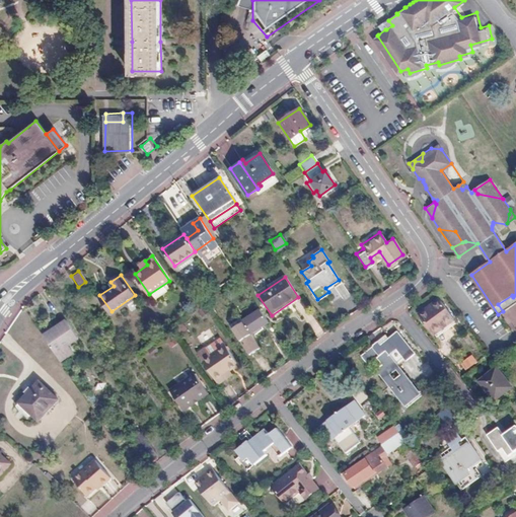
[(503,311),(498,314),(498,315),(515,302),(515,295),(513,297),(512,295),(498,304),(503,311)]
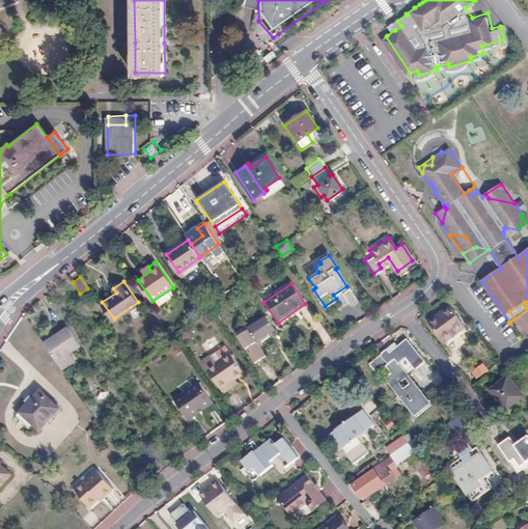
[(463,323),(447,303),(426,318),(442,339),(463,323)]
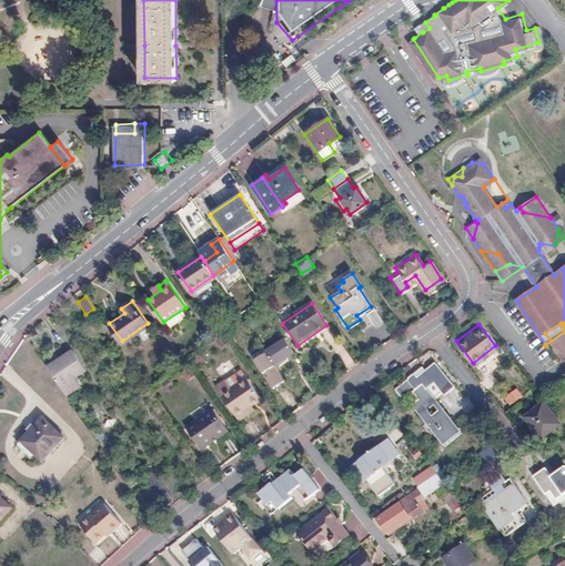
[(271,359),(290,346),(281,333),(262,345),(271,359)]
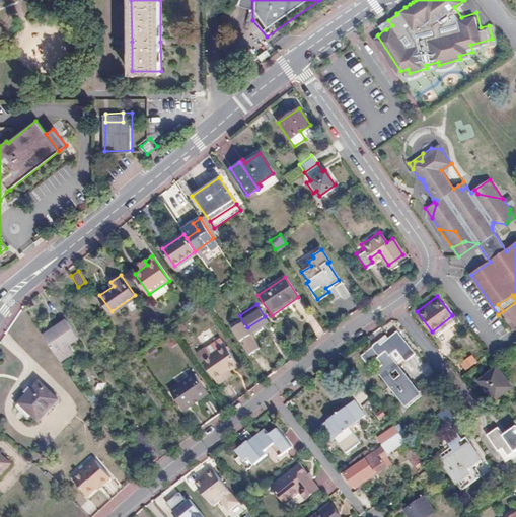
[(64,319),(42,334),(59,359),(71,351),(66,344),(76,337),(64,319)]
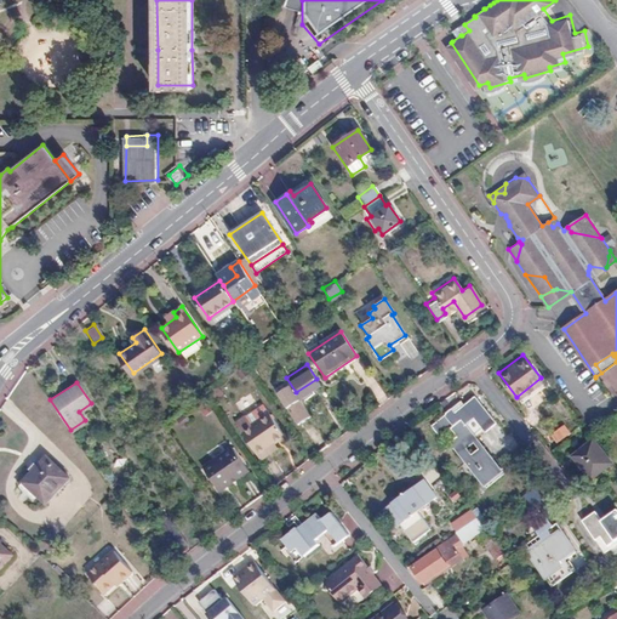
[(290,386),(281,391),(285,396),(292,390),(290,386)]
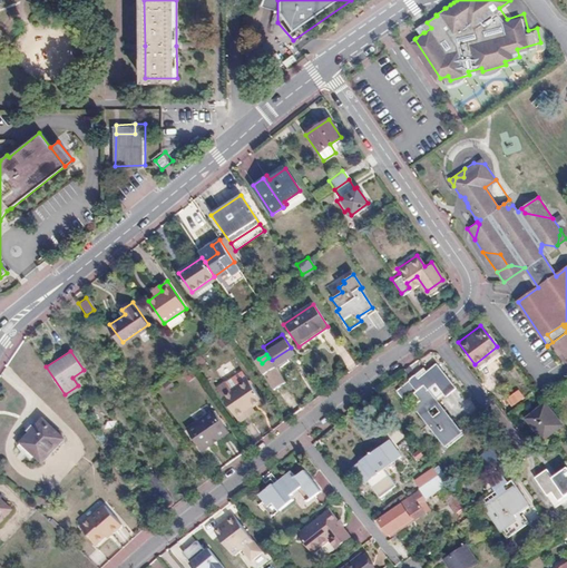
[(272,363),(265,368),(276,385),(284,381),(272,363)]
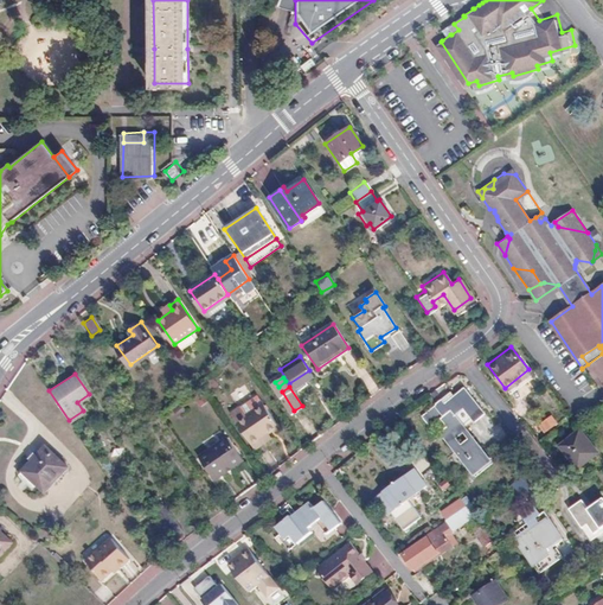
[(461,387),(456,389),(475,412),(480,407),(461,387)]
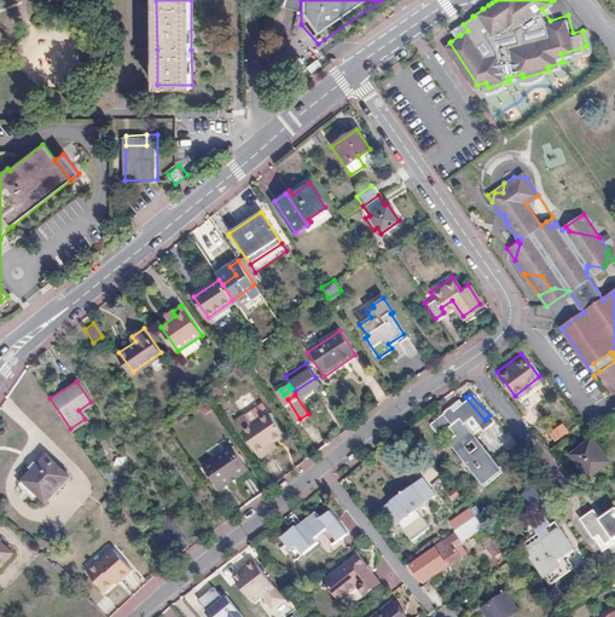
[(485,420),(465,397),(451,409),(448,405),(441,411),(442,413),(428,424),(445,444),(450,440),(482,483),(500,470),(471,431),(485,420)]
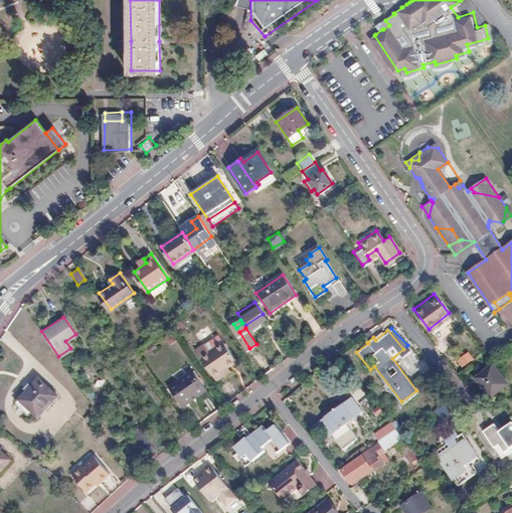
[(240,368),(228,349),(205,365),(220,388),(230,382),(227,378),(240,368)]
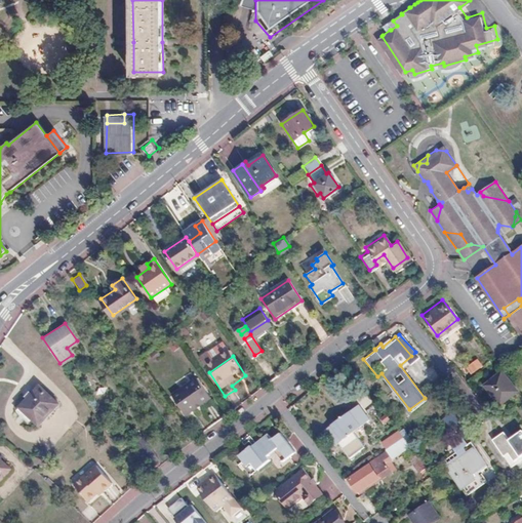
[(514,391),(499,370),(482,384),(497,403),(514,391)]
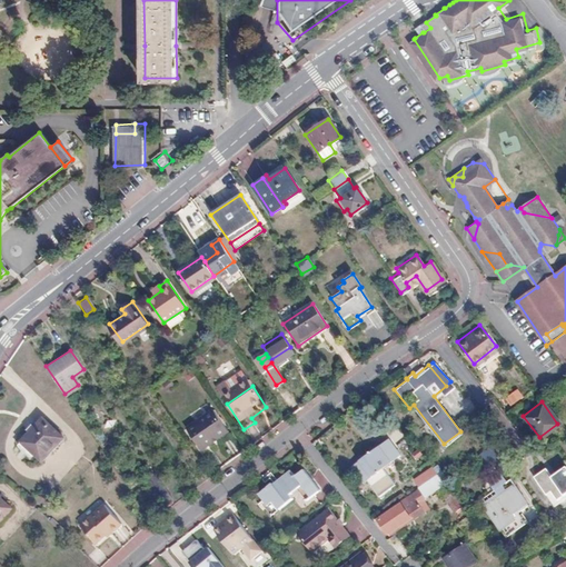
[(227,429),(212,406),(185,425),(200,447),(211,440),(210,438),(215,435),(217,436),(227,429)]
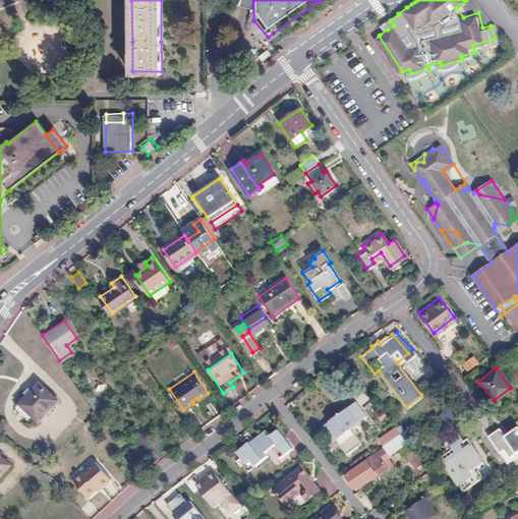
[(64,405),(45,387),(24,409),(45,427),(64,405)]
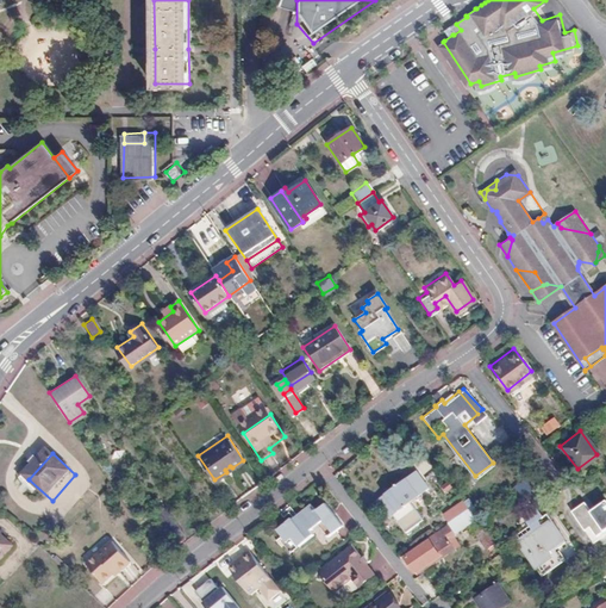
[(518,501),(532,489),(522,475),(507,486),(518,501)]
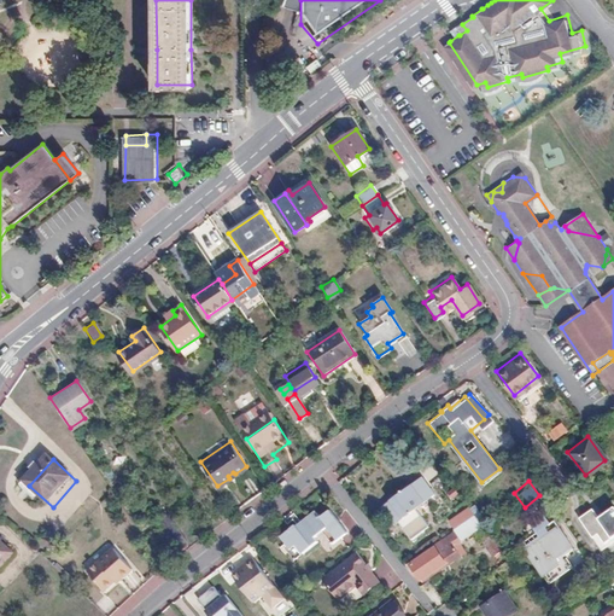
[(419,504),(421,503),(408,483),(389,498),(399,513),(396,517),(411,539),(422,529),(420,526),(424,523),(419,516),(413,509),(416,506),(419,504)]
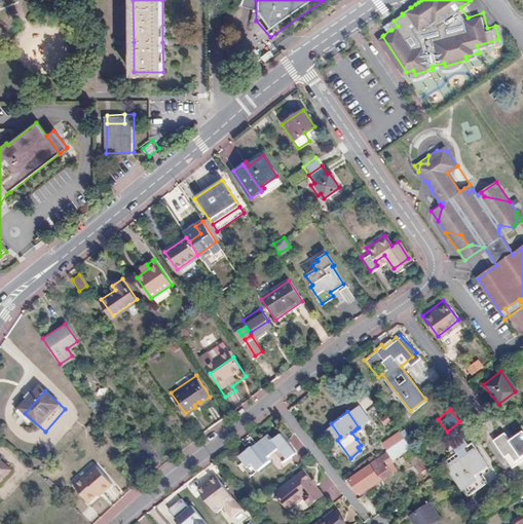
[(340,437),(331,423),(328,426),(337,440),(340,437)]
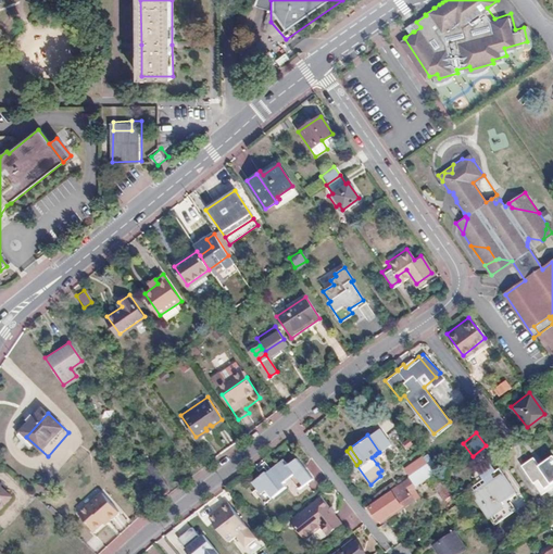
[(425,461),(420,453),(403,464),(406,471),(409,470),(425,461)]
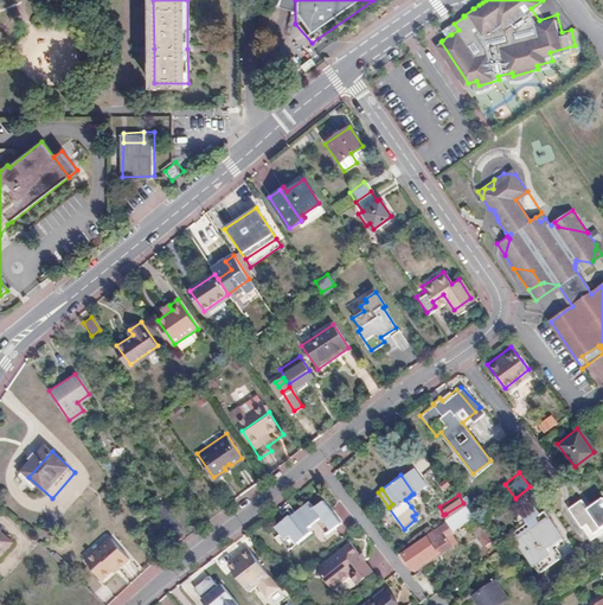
[(589,532),(602,521),(602,500),(601,497),(587,507),(579,497),(565,507),(578,526),(583,523),(589,532)]
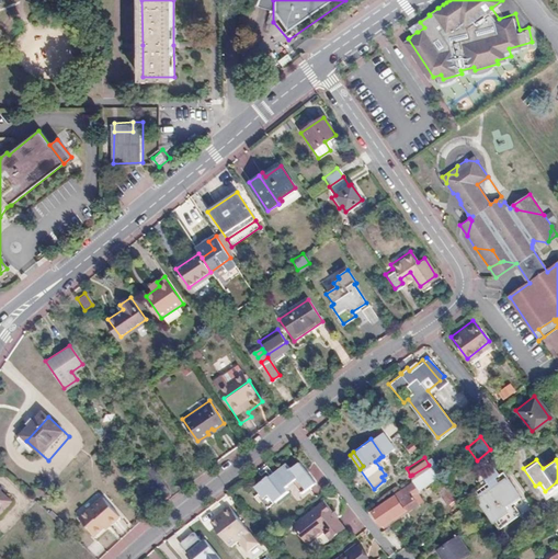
[(143,468),(151,481),(159,477),(149,463),(143,468)]
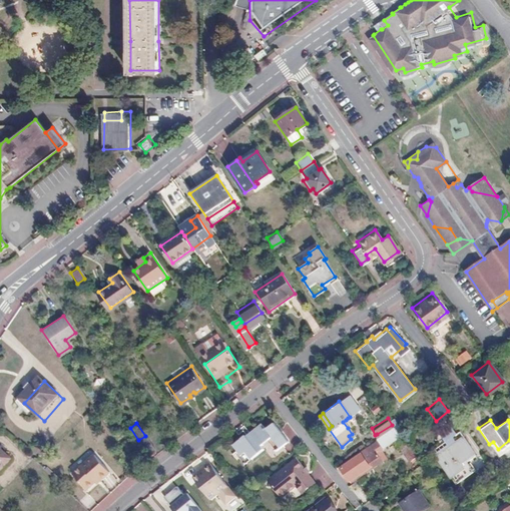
[(399,428),(395,423),(392,425),(377,434),(381,442),(395,434),(394,432),(399,428)]
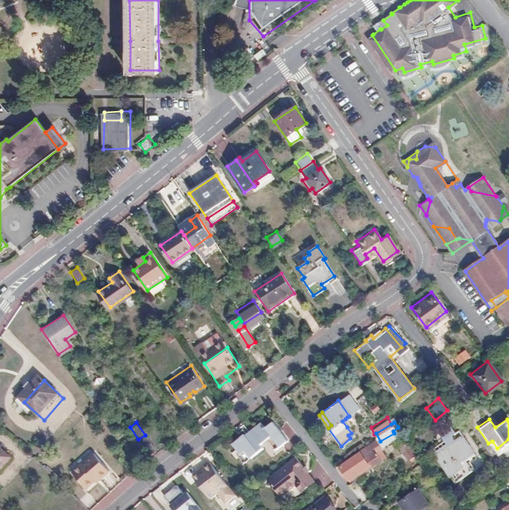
[(286,442),(272,423),(264,429),(260,424),(244,436),(242,435),(231,444),(239,454),(245,450),(251,458),(264,448),(262,444),(269,439),(277,448),(286,442)]
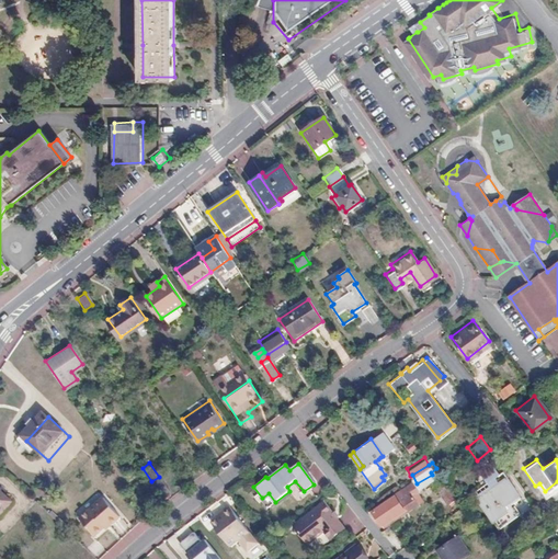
[(475,495),(491,520),(507,509),(504,506),(520,495),(504,475),(501,477),(493,466),(480,475),(488,486),(475,495)]
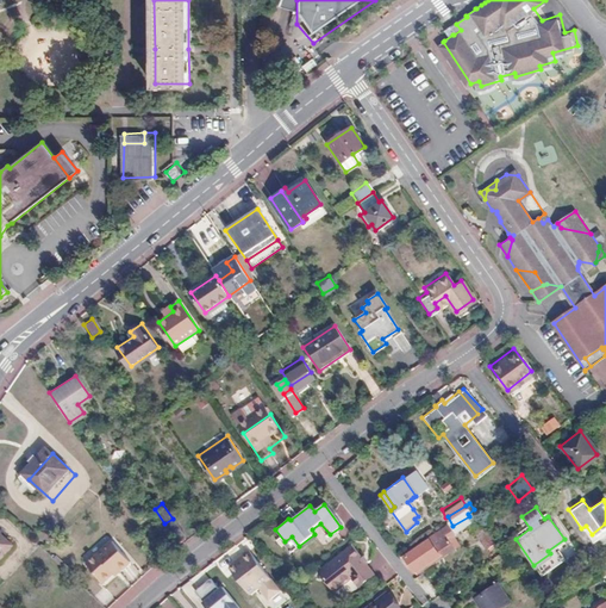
[(170,533),(179,527),(173,519),(164,523),(170,533)]
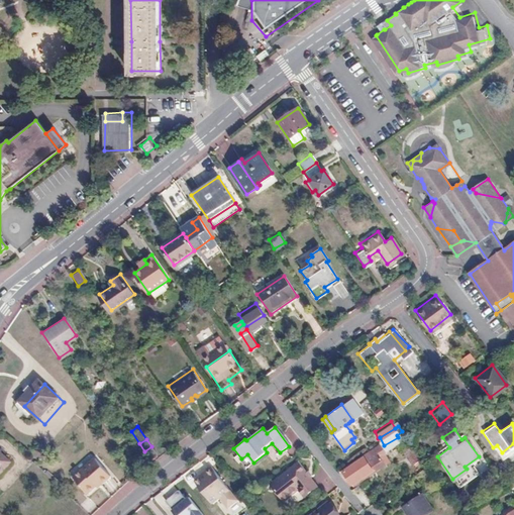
[(409,445),(401,451),(412,467),(420,461),(409,445)]
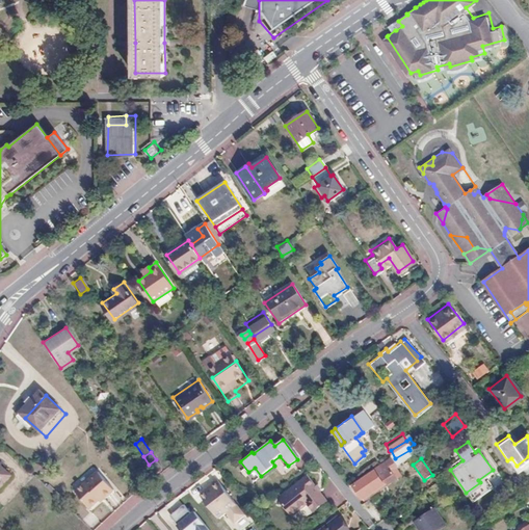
[(0,491),(12,478),(0,466),(0,491)]
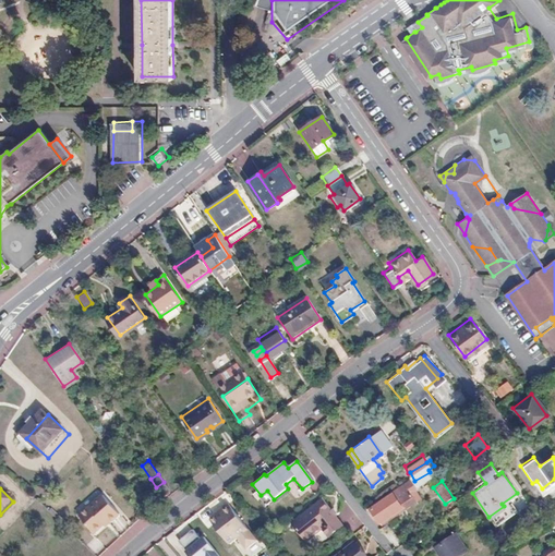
[(92,531),(100,523),(105,519),(106,521),(117,511),(99,493),(76,515),(92,531)]
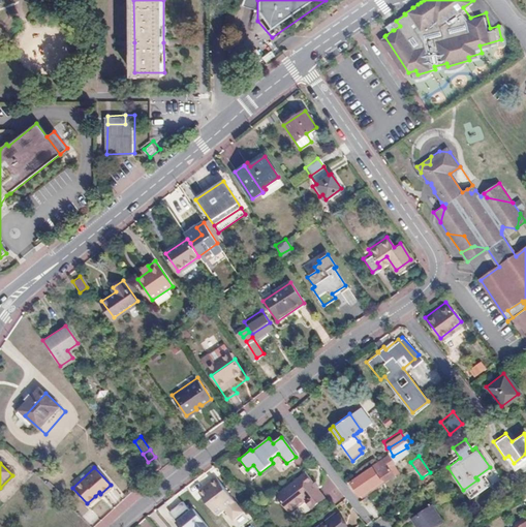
[(393,476),(387,467),(376,473),(372,467),(350,482),(362,497),(393,476)]
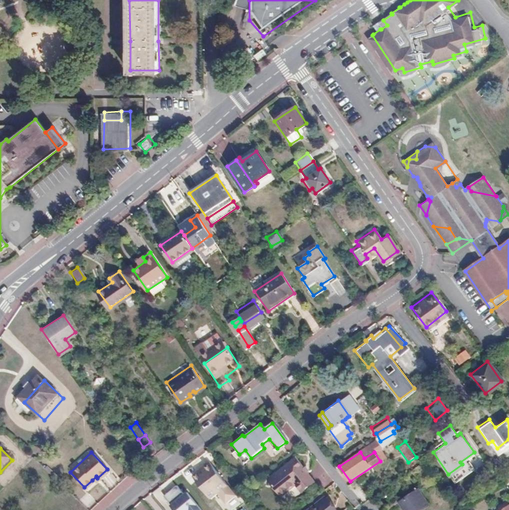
[(311,481),(292,457),(265,480),(278,495),(293,484),(298,491),(311,481)]
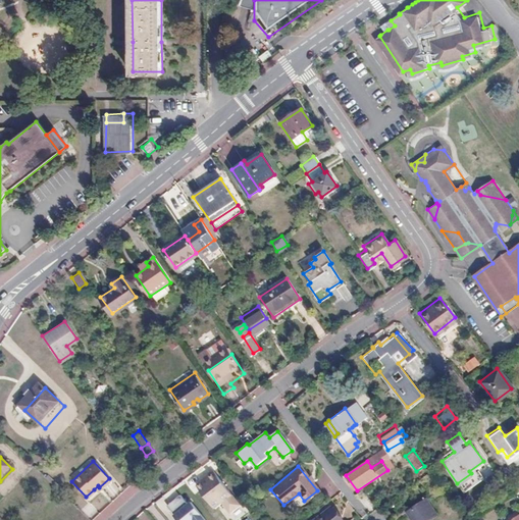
[(228,512),(239,505),(212,470),(205,475),(206,476),(195,484),(213,508),(220,502),(228,512)]
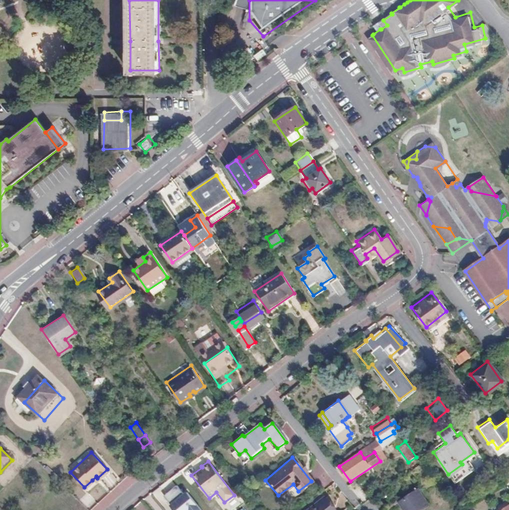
[(462,464),(448,474),(450,477),(464,467),(462,464)]
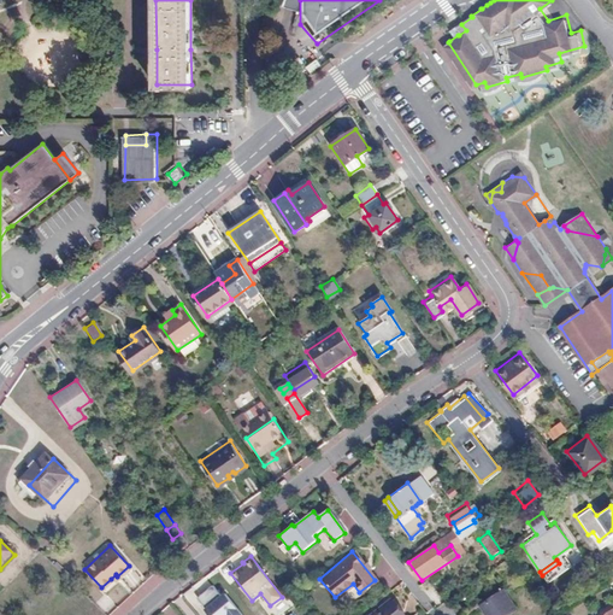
[(228,614),(245,614),(225,591),(222,593),(212,583),(196,596),(210,611),(208,613),(210,614),(228,614)]
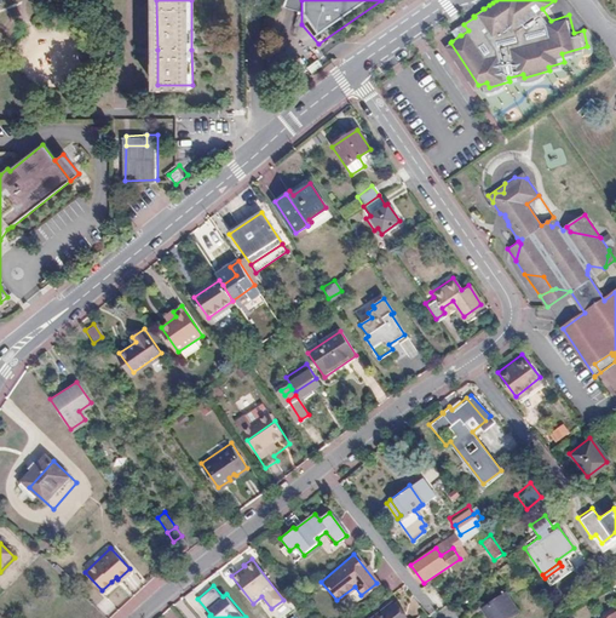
[(502,617),(516,610),(504,594),(498,598),(500,600),(493,605),(491,602),(487,606),(489,608),(484,611),(489,617),(502,617)]
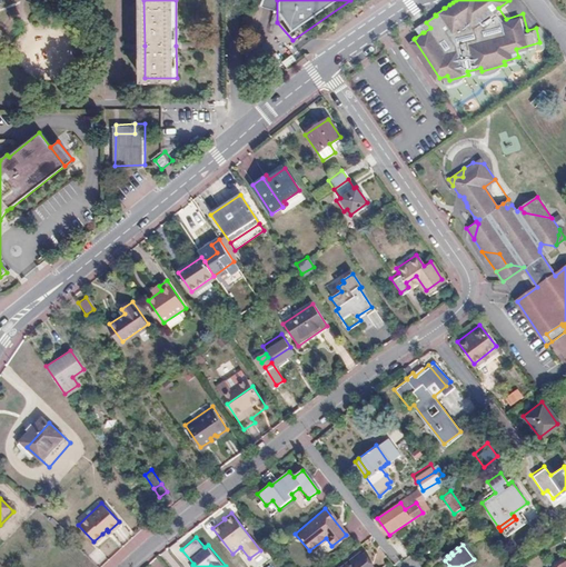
[(370,566),(359,551),(339,566),(370,566)]
